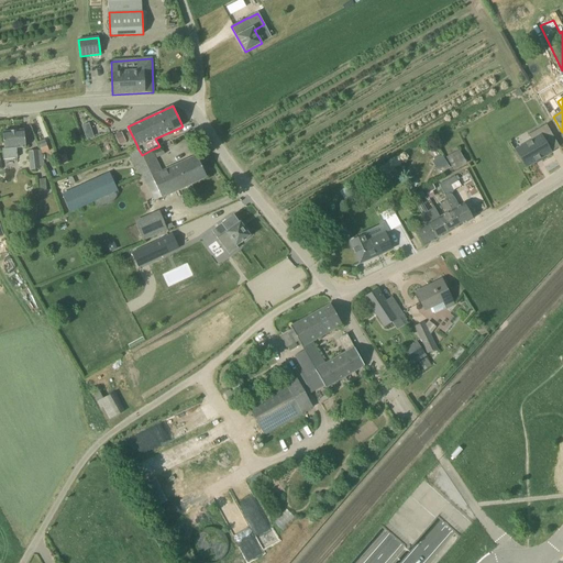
[(90,123),(84,125),(87,139),(94,136),(90,123)]
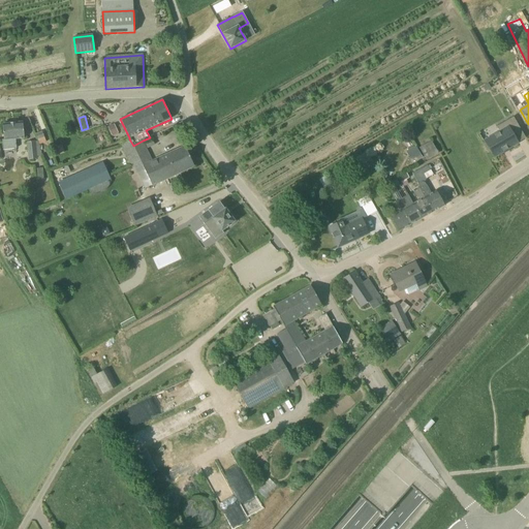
[(511,133),(520,128),(514,117),(496,127),(500,132),(485,141),(486,143),(483,145),(488,152),(490,151),(494,157),(518,143),(511,133)]
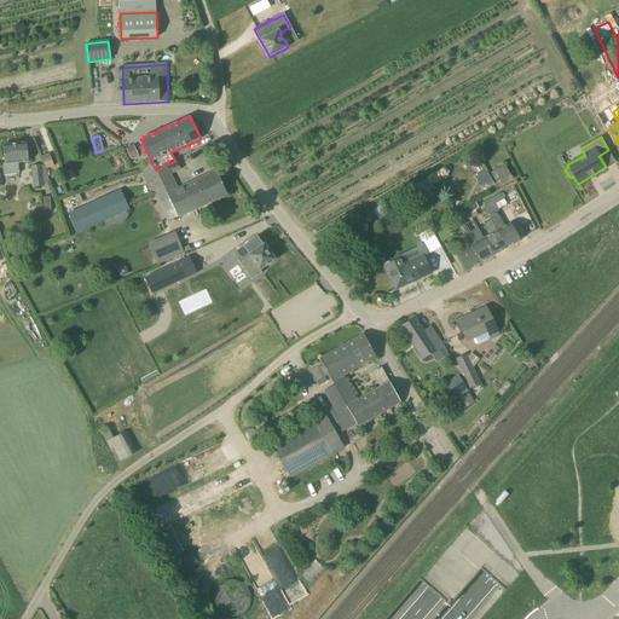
[(18,163),(28,162),(27,143),(4,145),(5,163),(3,163),(4,175),(19,174),(18,163)]
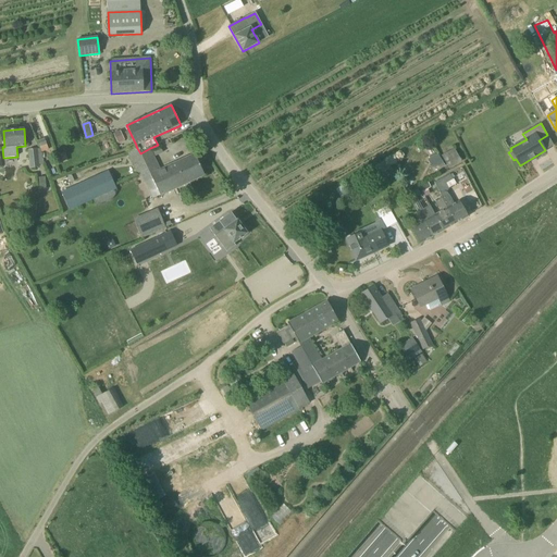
[(113,134),(118,144),(124,140),(120,131),(113,134)]
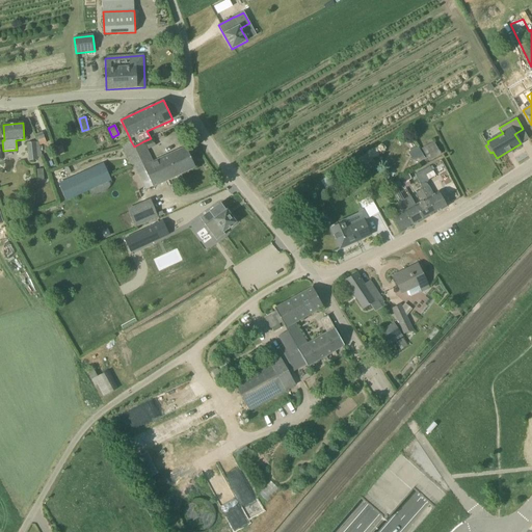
[(152,160),(143,141),(134,147),(131,141),(122,145),(131,166),(140,161),(142,164),(152,160)]
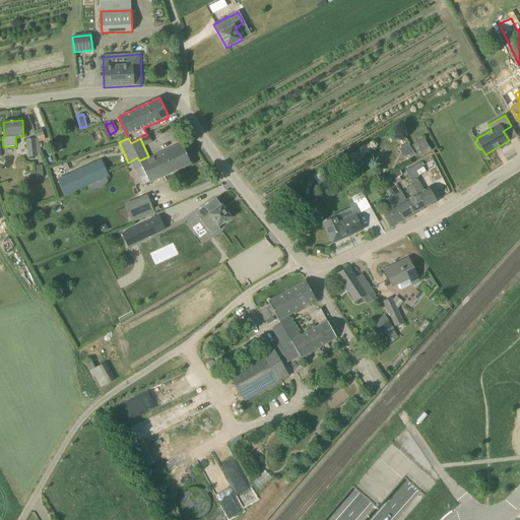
[(419,157),(432,150),(425,138),(412,145),(419,157)]
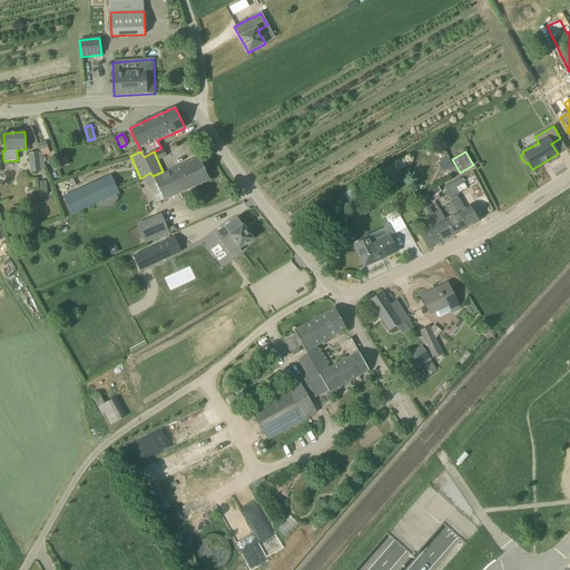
[(42,153),(39,154),(39,153),(30,154),(31,172),(40,172),(40,168),(45,168),(45,163),(43,163),(43,157),(42,157),(42,153)]
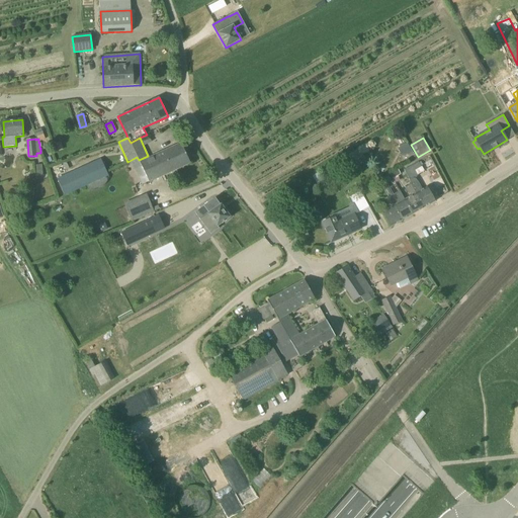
[(160,153),(170,172),(190,163),(181,144),(160,153)]
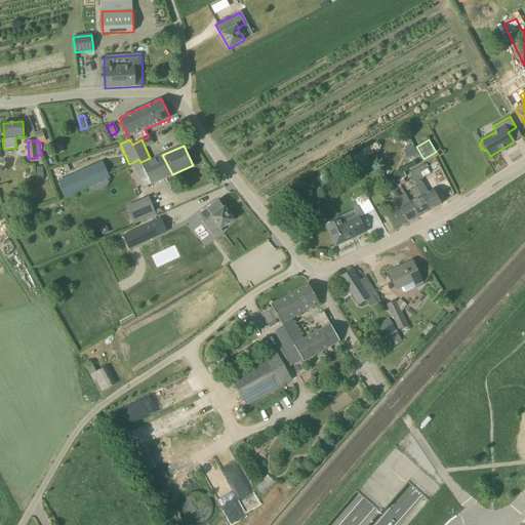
[(363,153),(351,161),(356,170),(369,162),(363,153)]
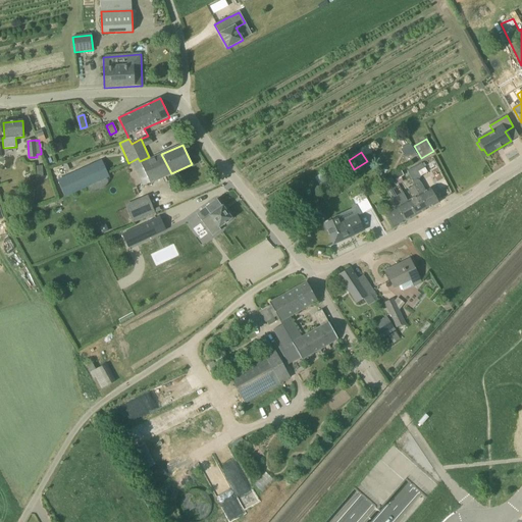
[(143,168),(137,171),(144,186),(150,183),(150,184),(171,173),(161,154),(141,164),(143,168)]
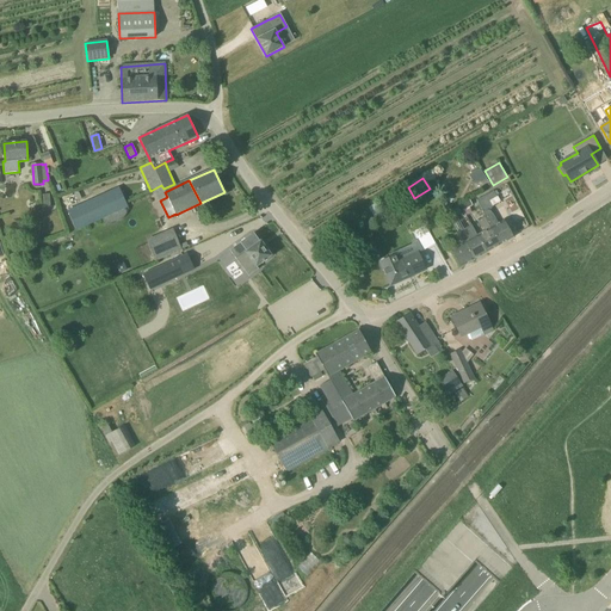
[(128,208),(118,187),(68,211),(76,230),(128,208)]
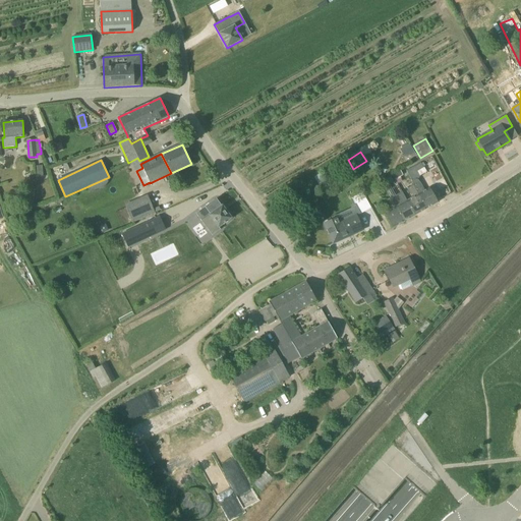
[(429,188),(424,191),(419,181),(417,183),(419,177),(420,177),(417,171),(423,168),(420,163),(406,171),(408,175),(412,182),(413,185),(426,209),(438,203),(429,188)]
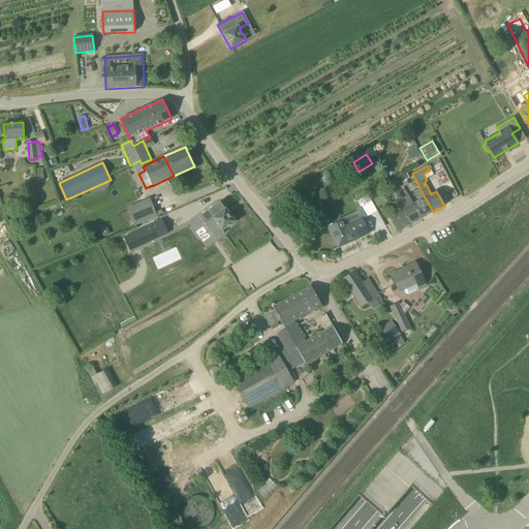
[(406,180),(409,178),(406,173),(398,177),(401,183),(401,182),(406,180)]
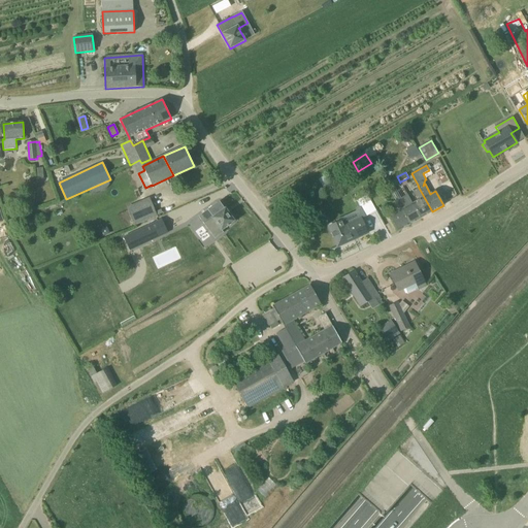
[(326,175),(319,179),(324,189),(331,184),(326,175)]
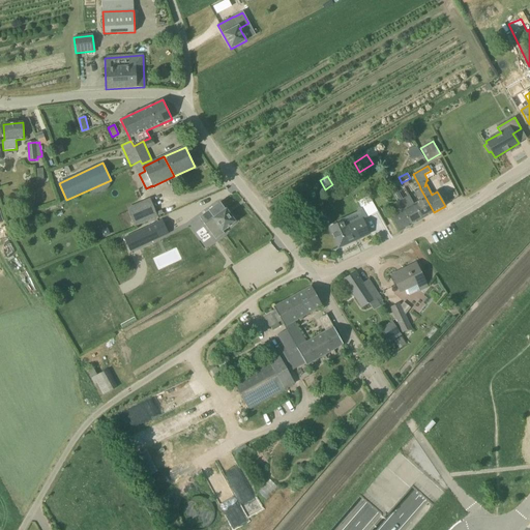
[(409,196),(402,199),(392,181),(388,183),(396,202),(398,202),(411,226),(422,219),(414,204),(409,196)]
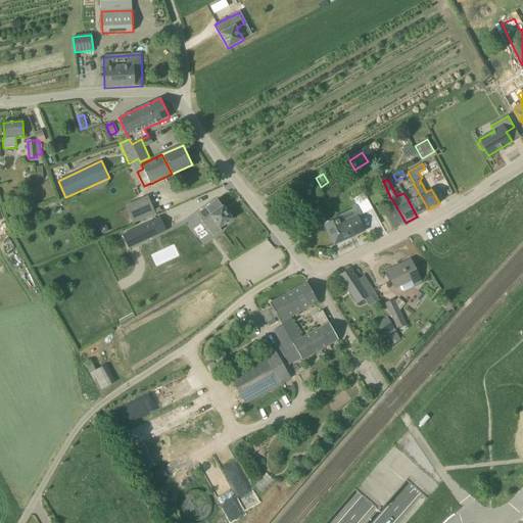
[(409,201),(417,217),(428,209),(415,186),(406,191),(409,197),(411,196),(413,199),(409,201)]
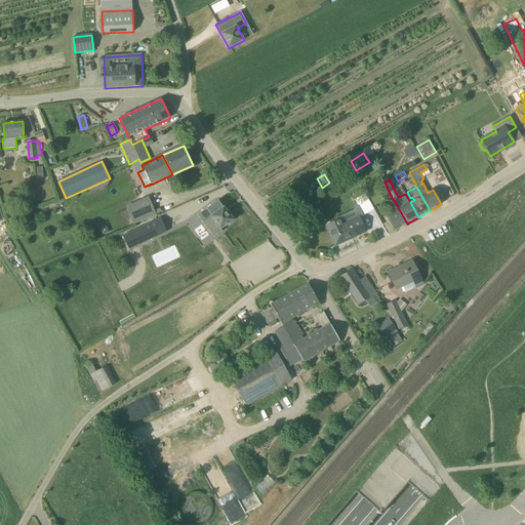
[(375,205),(385,200),(378,190),(369,195),(375,205)]
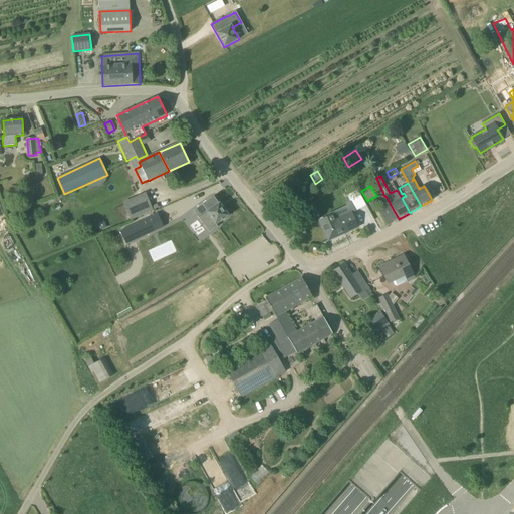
[(356,206),(357,206),(364,202),(357,189),(349,194),(356,206)]
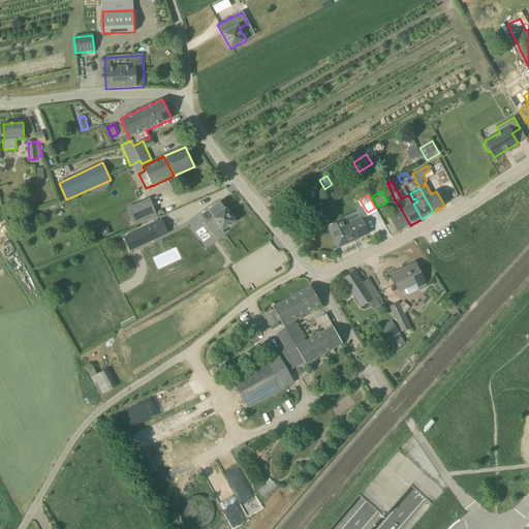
[(160,203),(153,206),(151,200),(128,211),(134,225),(164,213),(162,207),(160,203)]
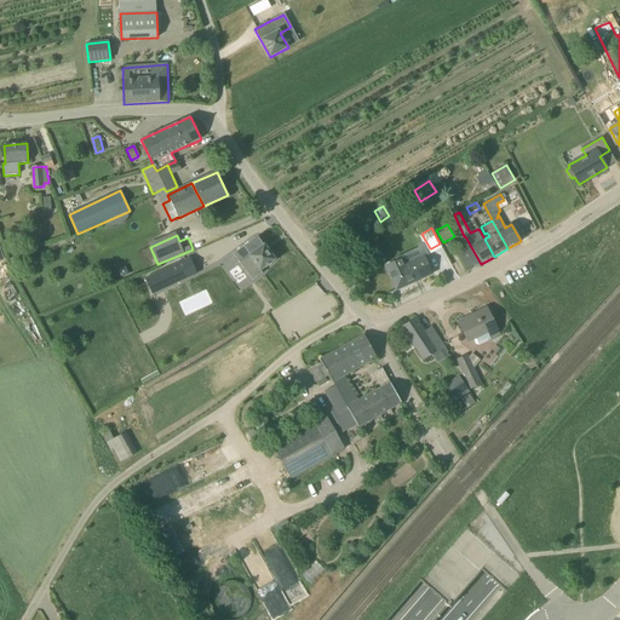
[(264,245),(258,236),(233,254),(252,281),(263,274),(260,270),(275,259),(264,245)]
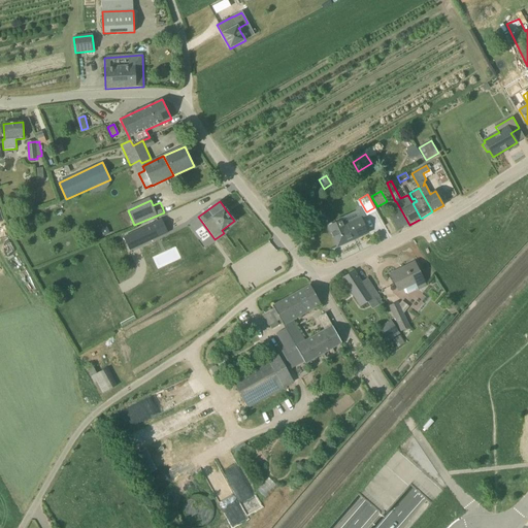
[(397,231),(409,225),(396,201),(395,201),(392,203),(397,212),(389,217),(397,231)]
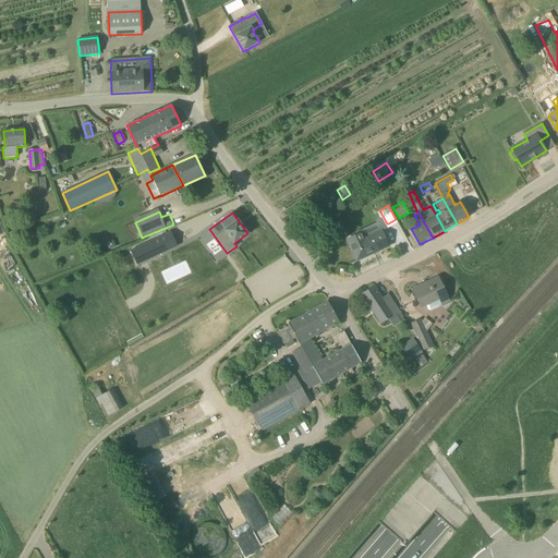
[(389,246),(381,231),(381,230),(359,241),(356,235),(347,240),(356,262),(389,246)]
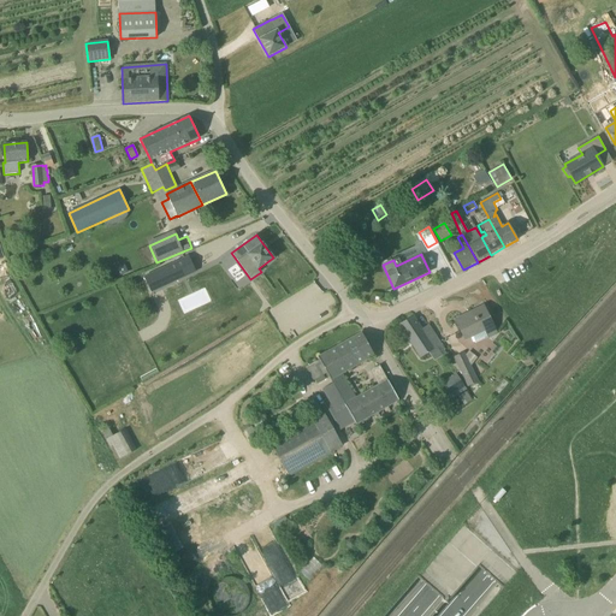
[(176,262),(144,277),(152,292),(183,278),(176,262)]
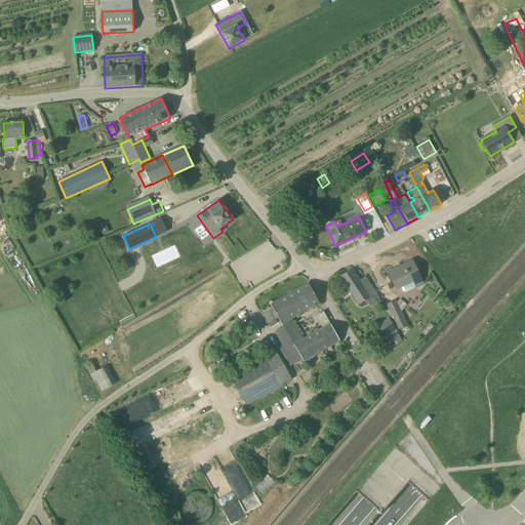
[(412,282),(415,288),(423,284),(412,261),(388,273),(396,289),(412,282)]
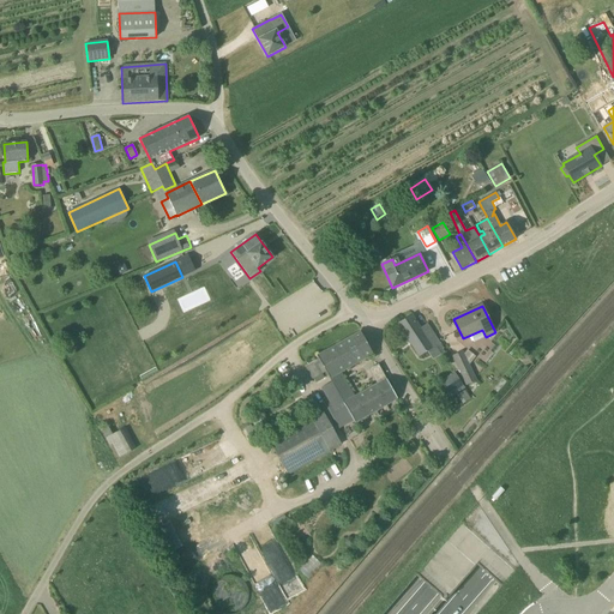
[(420,356),(440,343),(432,331),(425,336),(411,315),(398,324),(420,356)]
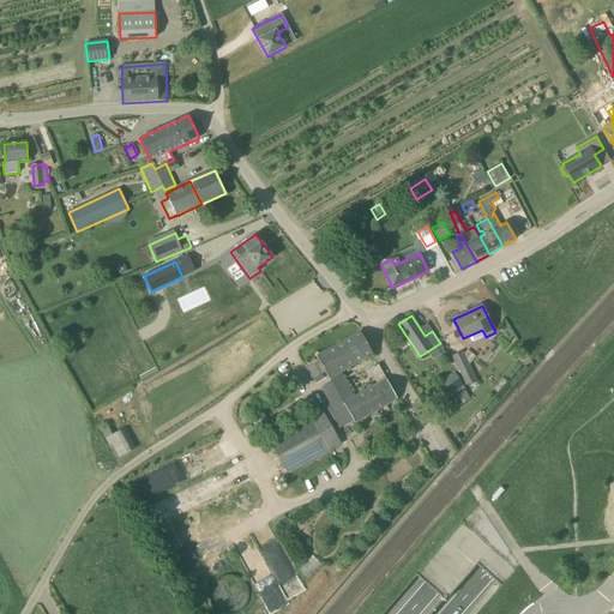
[(373,355),(373,354),(361,331),(317,356),(318,359),(319,360),(325,371),(326,372),(330,379),(341,373),(341,372),(373,355)]
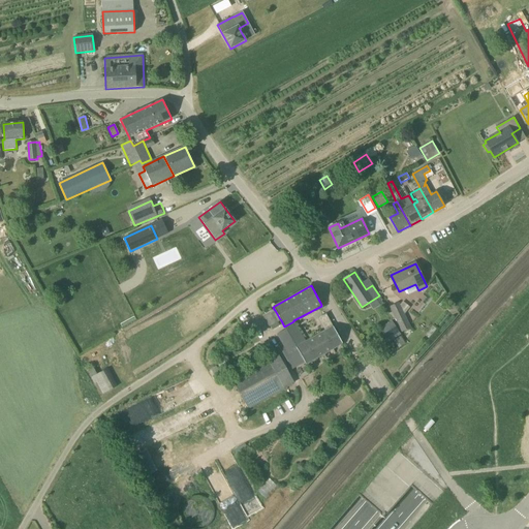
[(402,332),(408,329),(397,304),(391,307),(402,332)]
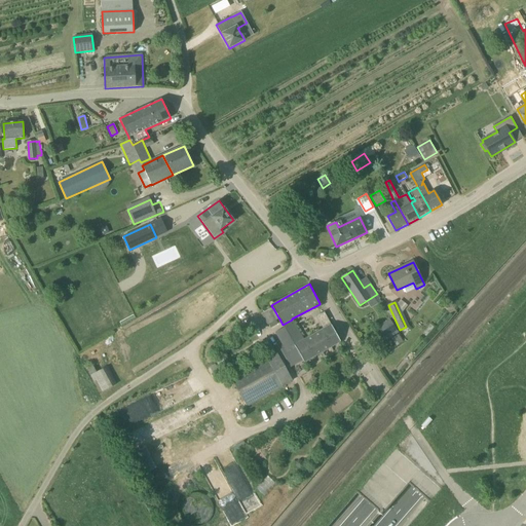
[(388,326),(380,331),(386,340),(399,333),(389,318),(385,322),(388,326)]
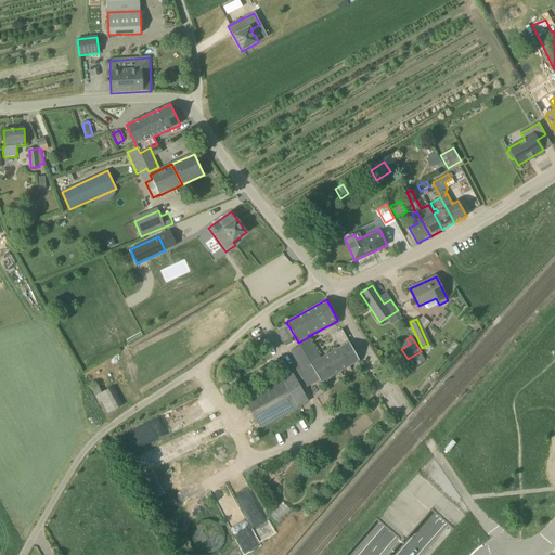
[(321,359),(309,339),(308,337),(298,343),(299,345),(291,350),(304,373),(312,368),(321,382),(331,376),(321,359)]
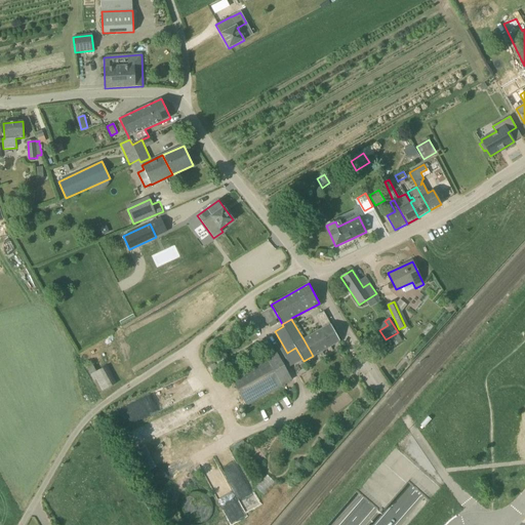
[(338,341),(339,340),(330,324),(323,328),(321,329),(330,346),(338,341)]
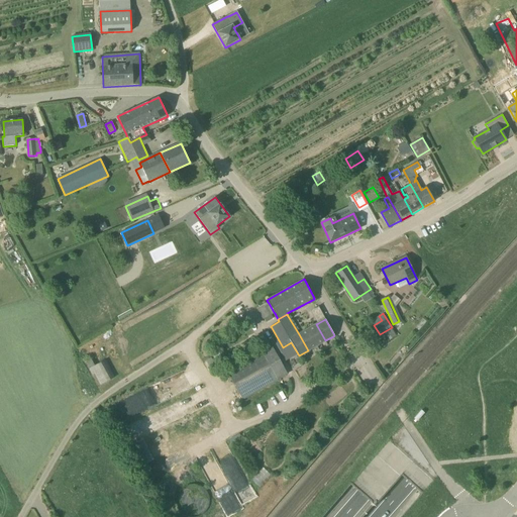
[(316,345),(325,340),(316,324),(307,329),(316,345)]
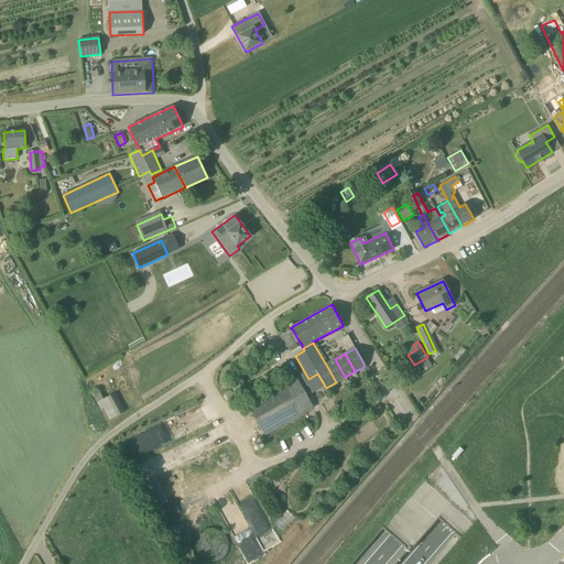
[(336,382),(345,377),(335,359),(326,365),(336,382)]
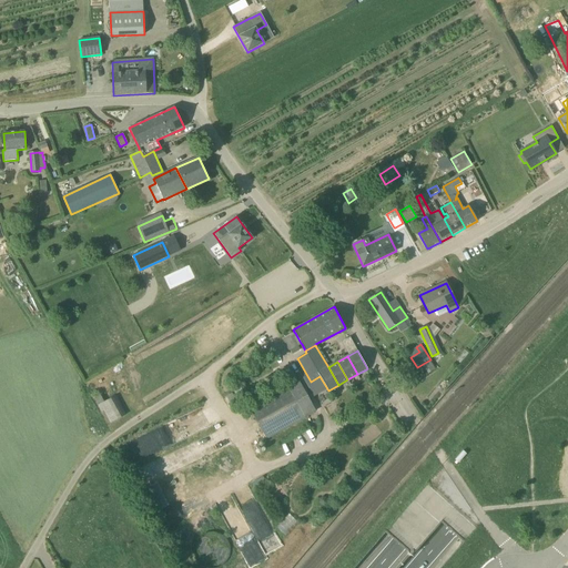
[(427,374),(435,369),(429,362),(423,366),(427,374)]
